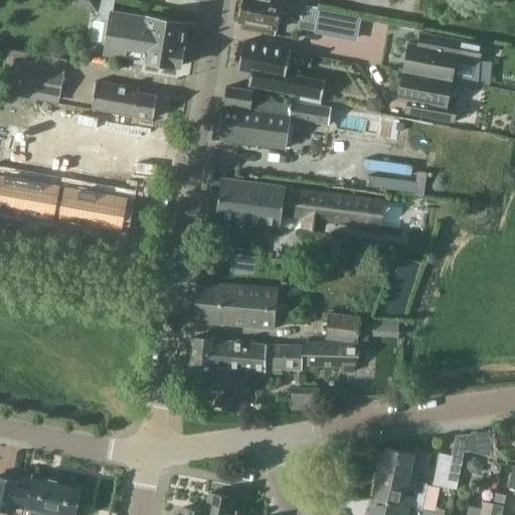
[(62,0),(61,2),(98,12),(101,0),(62,0)]
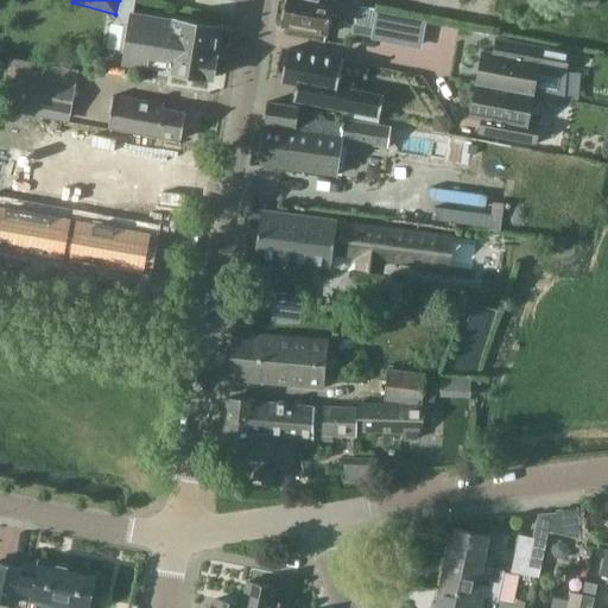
[(119,0),(115,14),(125,26),(120,52),(126,54),(125,64),(214,78),(221,27),(133,14),(135,0),(119,0)]
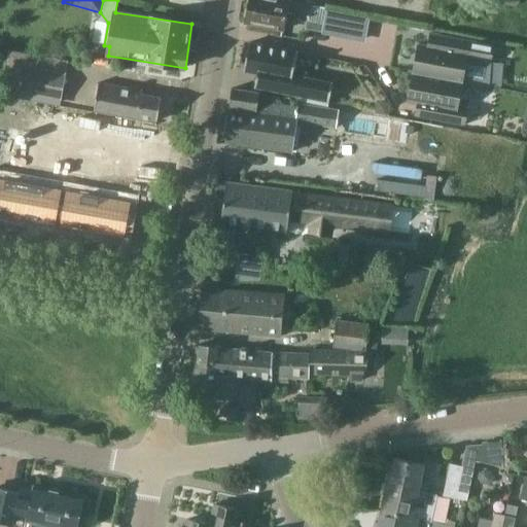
[(326,10),(326,8),(288,0),(287,0),(249,0),(245,23),(283,30),(286,12),(308,16),(305,29),(322,32),(322,29),(326,10)]
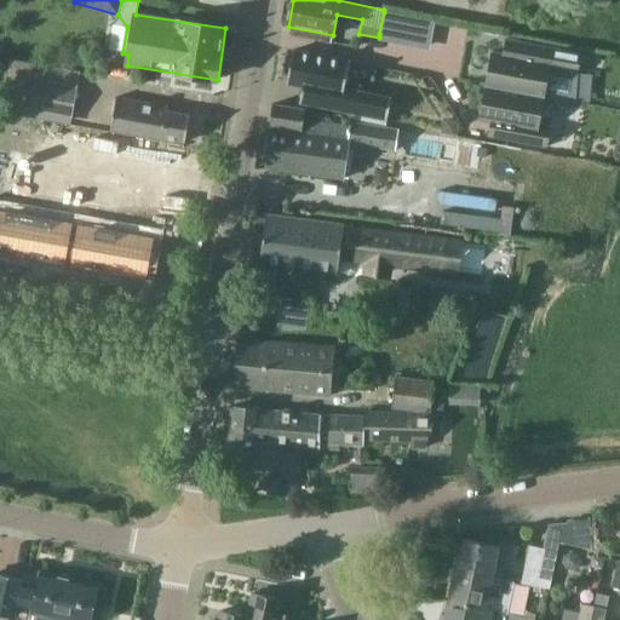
[(392,36),(397,15),(384,12),(379,34),(392,36)]
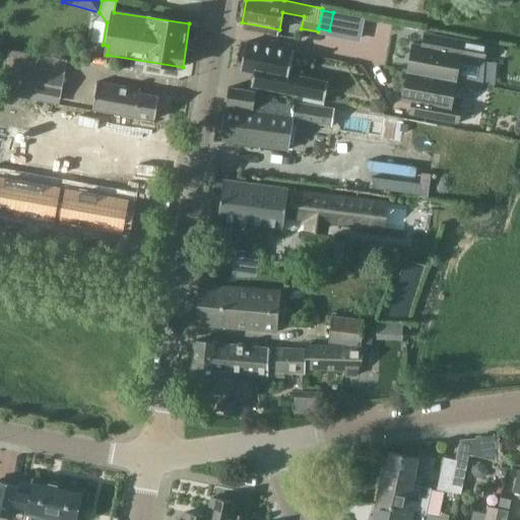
[(413,44),(407,72),(455,81),(481,85),(483,61),(486,46),(440,37),(438,49),(413,44)]
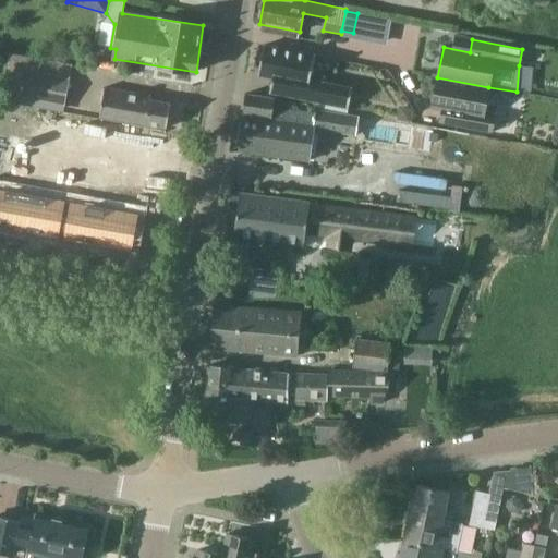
[(311,75),(315,56),(264,45),(258,75),(291,82),(288,96),(319,102),(318,107),(348,112),(352,88),(324,83),(325,77),(311,75)]
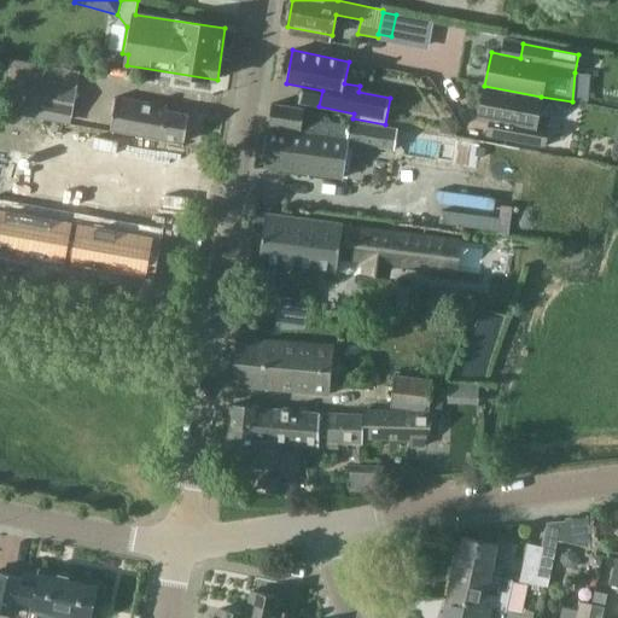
[(23,81),(17,115),(51,121),(58,87),(23,81)]
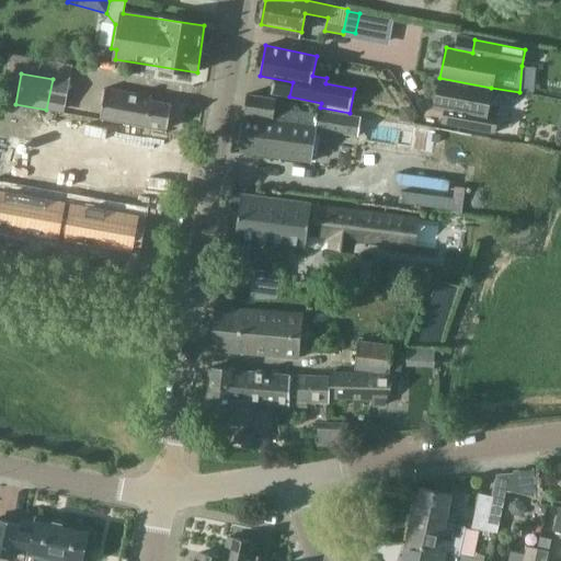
[(439,78),(434,107),(461,113),(458,126),(494,133),(497,115),(487,113),(491,88),(439,78)]
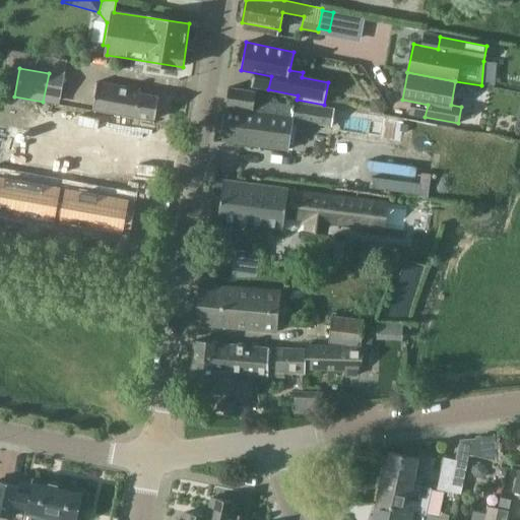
[(99,81),(93,108),(155,119),(159,96),(130,91),(131,87),(99,81)]
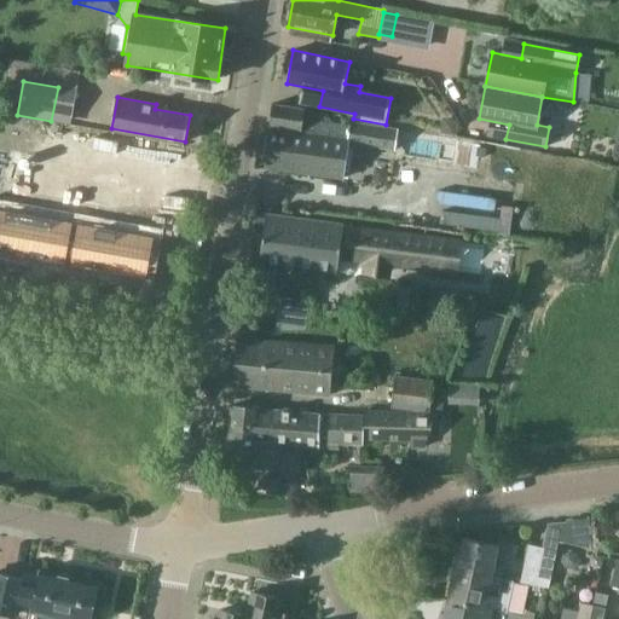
[(272,104),(270,126),(306,131),(306,122),(304,122),(304,116),(307,116),(308,109),(272,104)]
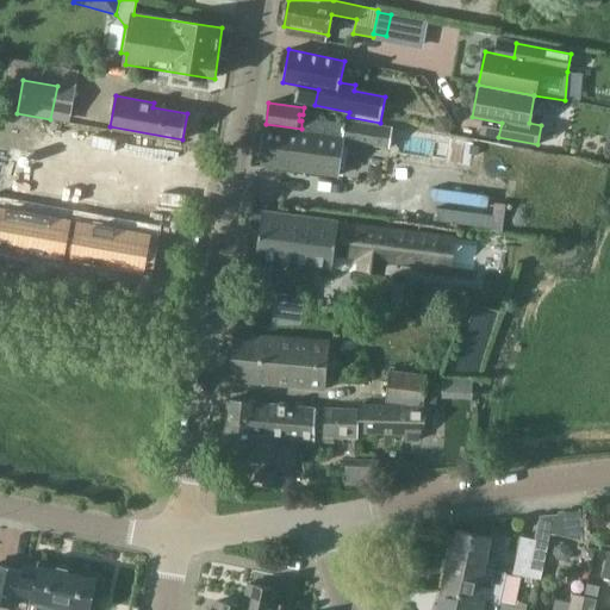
[(302,129),(266,124),(265,124),(259,166),(337,176),(342,141),(390,148),(393,128),(346,120),(344,124),(303,118),(303,120),(302,120),(302,129)]
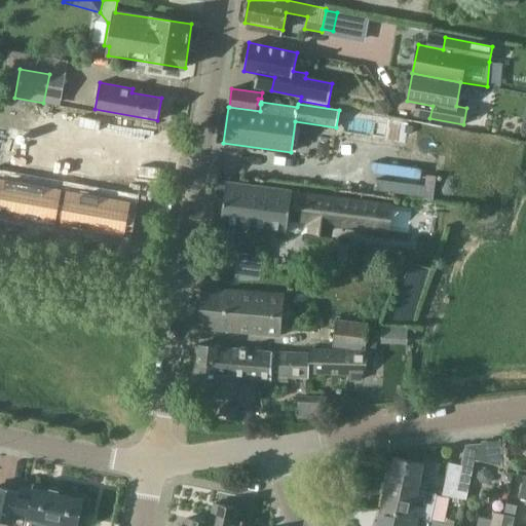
[(376,106),(375,113),(386,115),(388,104),(382,102),(376,106)]
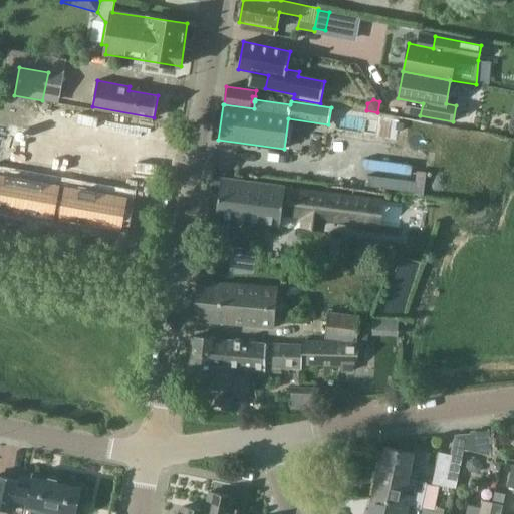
[(0,175),(0,209),(52,219),(58,187),(0,175)]
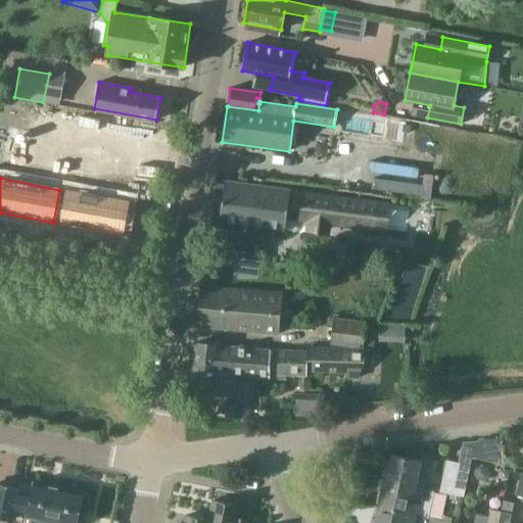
[(310,225),(328,228),(329,223),(380,230),(381,228),(357,225),(360,203),(384,206),(384,205),(290,192),(290,188),(225,180),(220,223),(285,232),(288,207),(312,210),(310,225)]
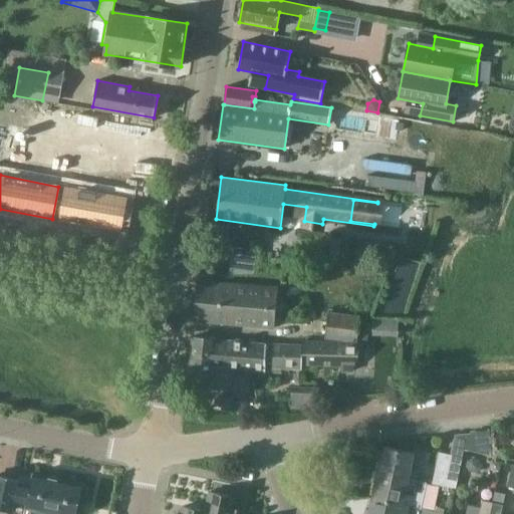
[(66,188),(60,221),(119,232),(125,199),(66,188)]
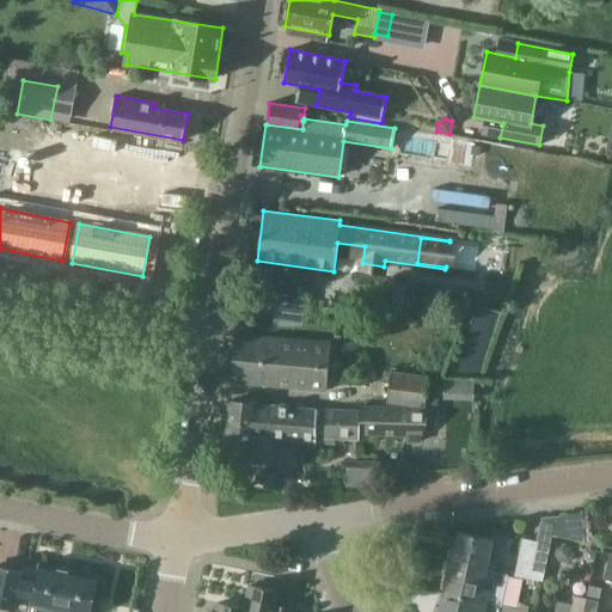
[(231,383),(326,391),(331,342),(236,334),(231,383)]
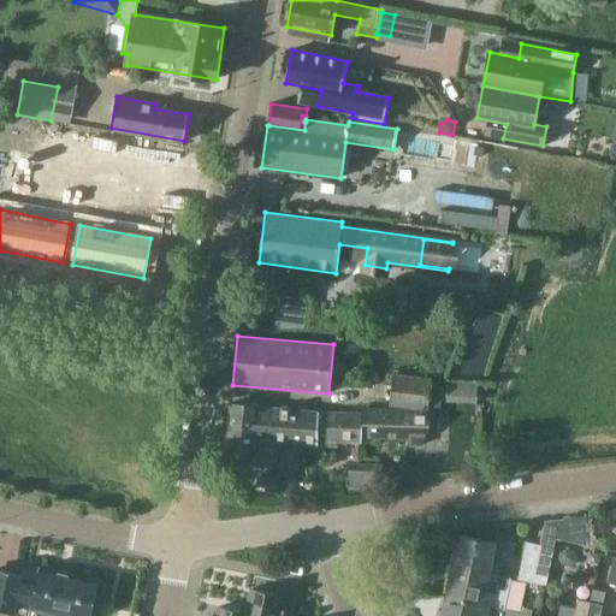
[(392,374),(389,406),(428,410),(431,379),(392,374)]
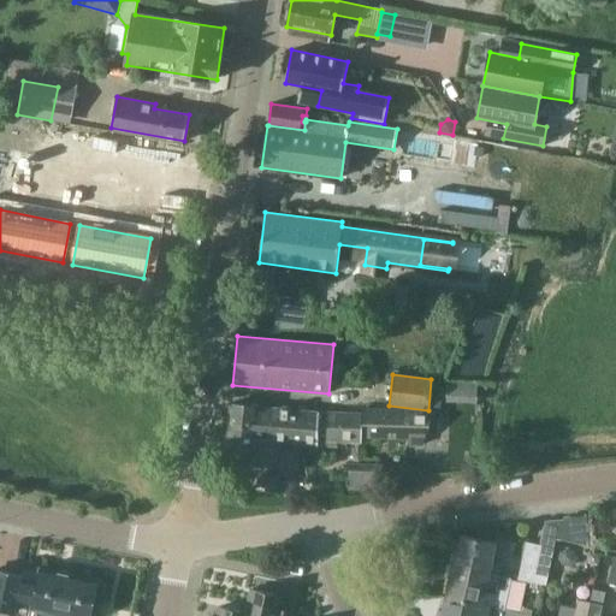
[(477,384),(446,383),(446,401),(477,402),(477,384)]
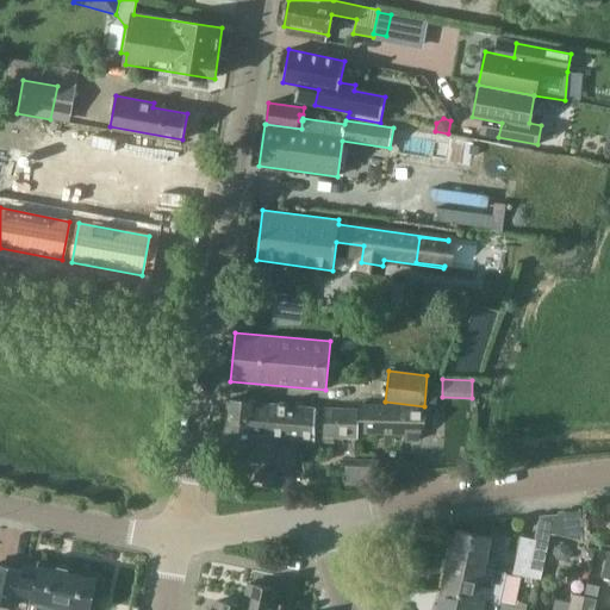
[(298,441),(300,408),(228,400),(224,443),(250,446),(248,461),(271,462),(273,439),(298,441)]
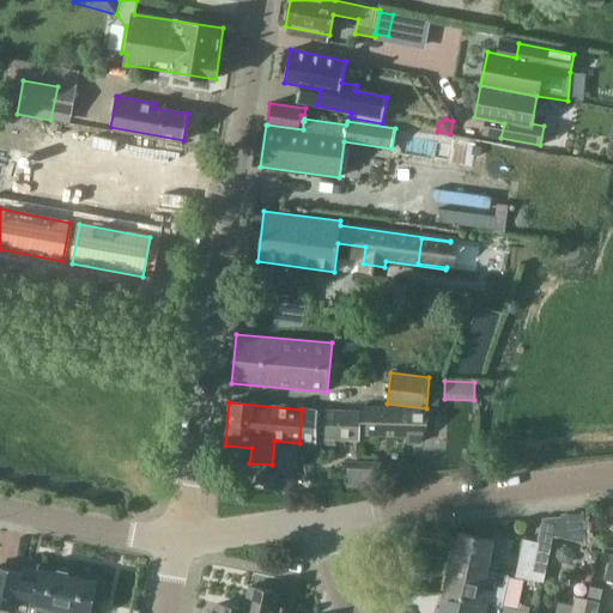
[(316,411),(302,410),(299,443),(315,444),(315,445),(335,445),(335,441),(359,442),(360,437),(407,437),(407,443),(422,443),(422,438),(423,438),(431,410),(360,407),(360,411),(316,411)]
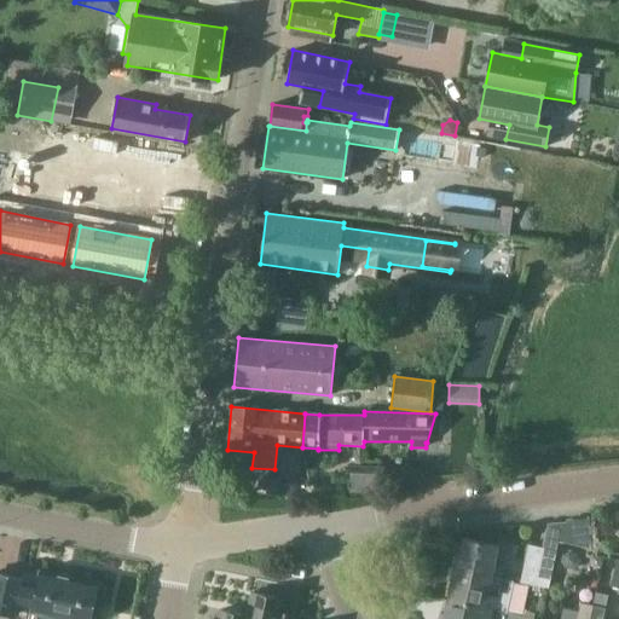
[(279,495),(281,479),(268,478),(267,493),(279,495)]
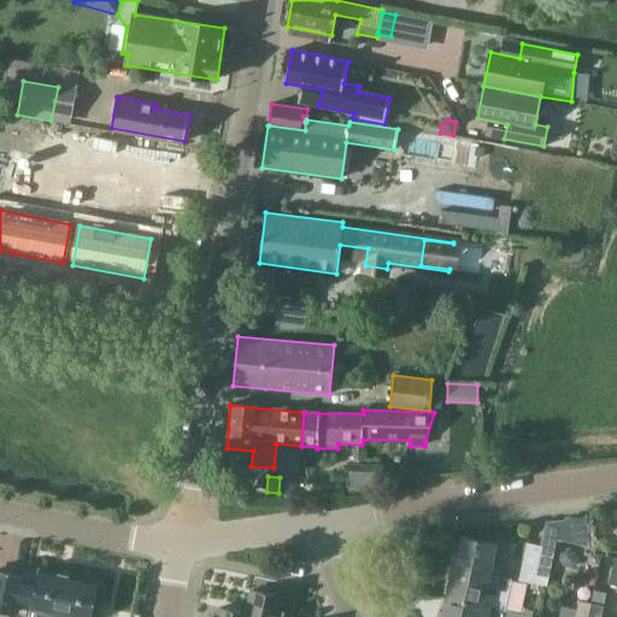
[(460,535),(453,566),(512,580),(501,576),(504,564),(492,562),(495,542),(460,535)]
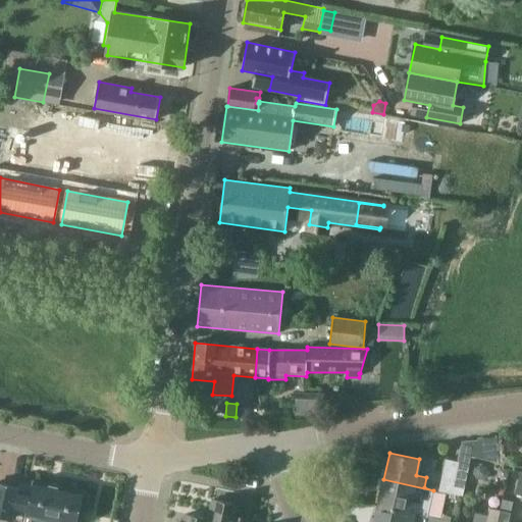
[(438,491),(451,493),(457,462),(446,459),(438,491)]
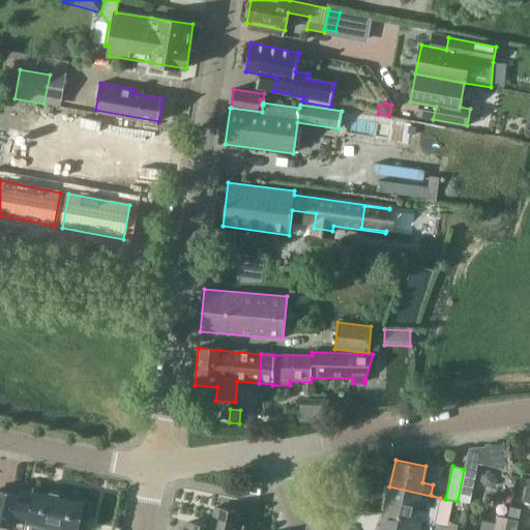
[(464,469),(458,501),(470,504),(476,471),(464,469)]
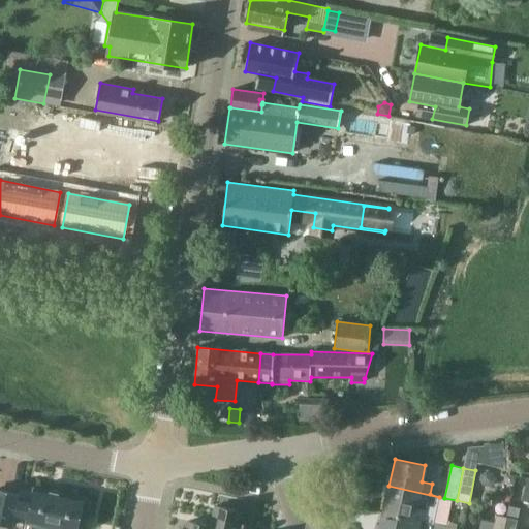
[(479,480),(483,486),(490,487),(496,484),(497,478),(494,473),(486,471),(480,474),(479,480)]
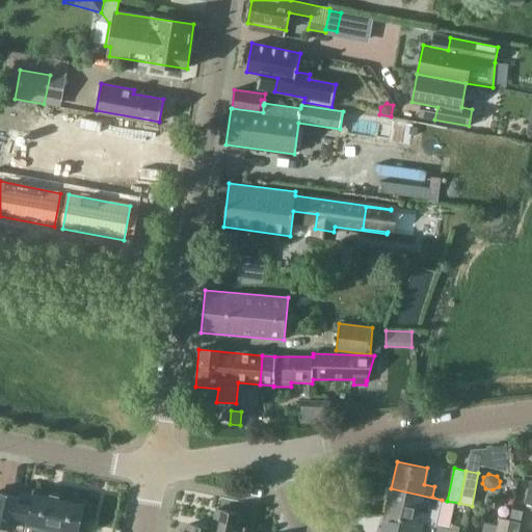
[(391,488),(386,514),(416,522),(435,526),(442,500),(391,488)]
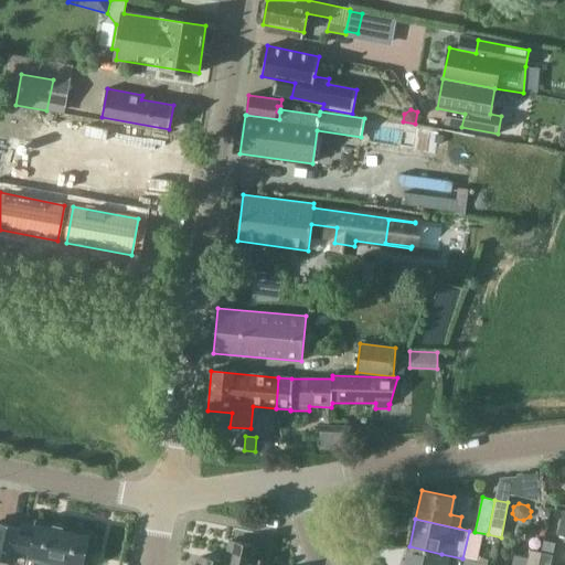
[(57,564),(59,564),(64,564),(82,564),(83,564),(87,564),(89,555),(85,552),(89,534),(64,529),(63,524),(55,522),(52,526),(38,523),(34,536),(21,533),(22,529),(0,523),(0,557),(14,561),(17,551),(31,554),(30,557),(43,561),(41,564),(57,564)]
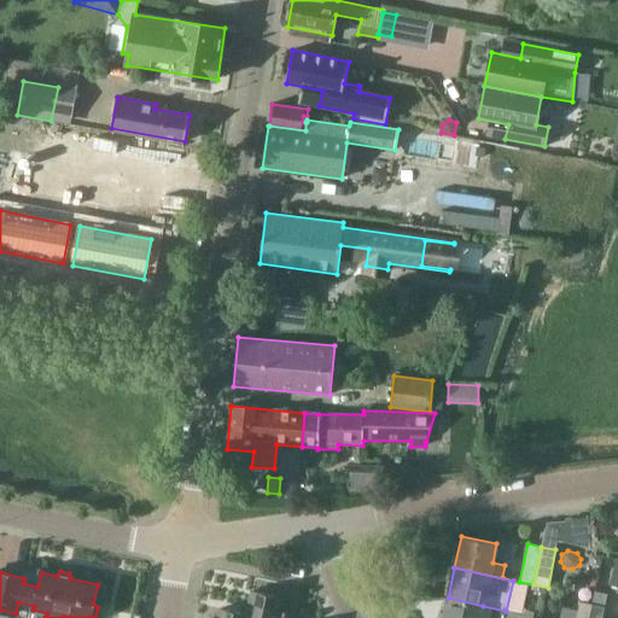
[(246,617),(252,592),(251,592),(246,614),(219,608),(216,617),(246,617)]
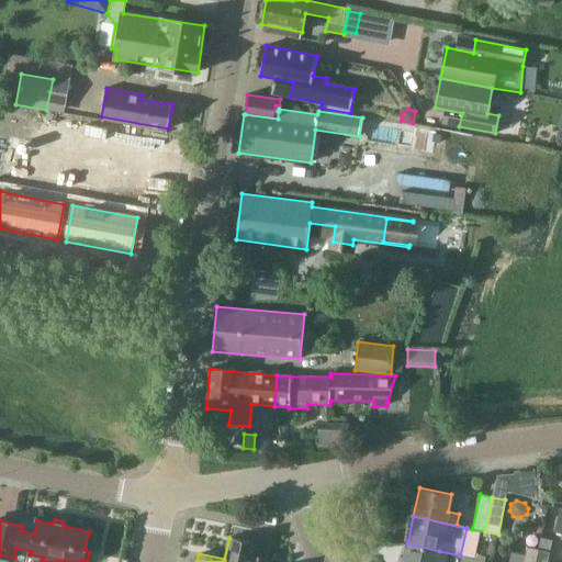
[(257,561),(251,561),(256,543),(229,538),(224,561),(257,561)]
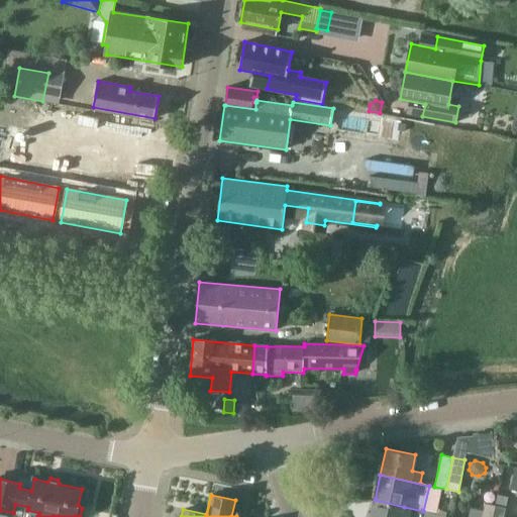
[(404,507),(375,500),(371,516),(452,516),(453,512),(439,510),(438,514),(423,511),(404,507)]
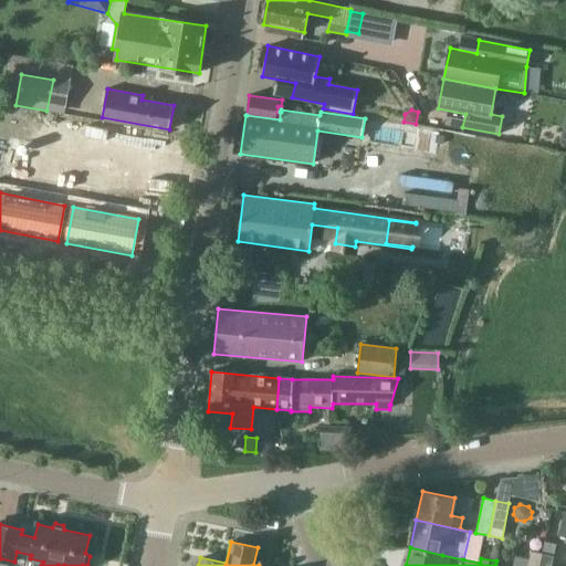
[(538,565),(542,555),(530,553),(528,559),(515,556),(512,565),(538,565)]
